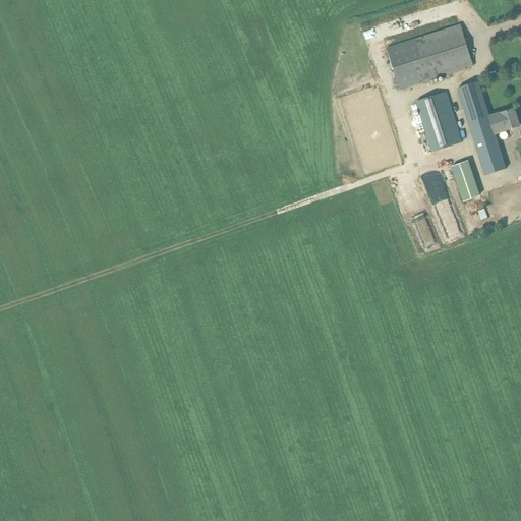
[(400,90),(464,69),(473,66),(460,24),(387,48),(400,90)]
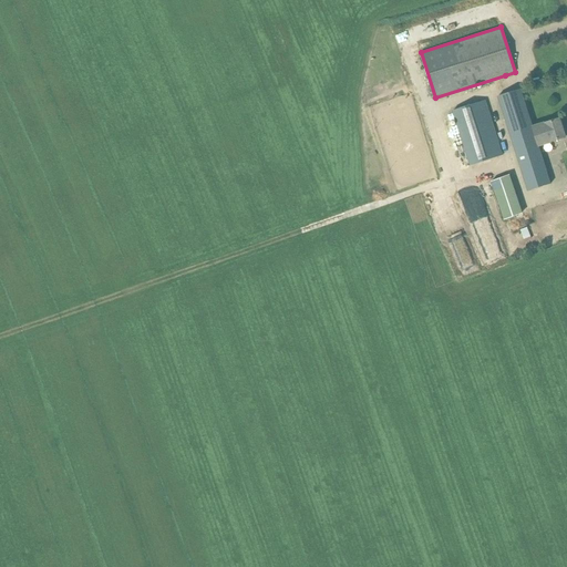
[(550,184),(538,146),(535,135),(543,133),(540,125),(533,127),(521,89),(498,96),(528,192),(550,184)]
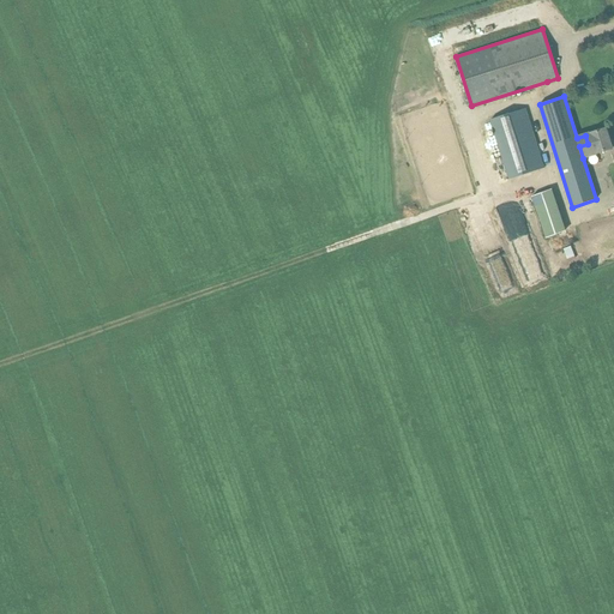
[(525,110),(491,121),(510,181),(545,169),(525,110)]
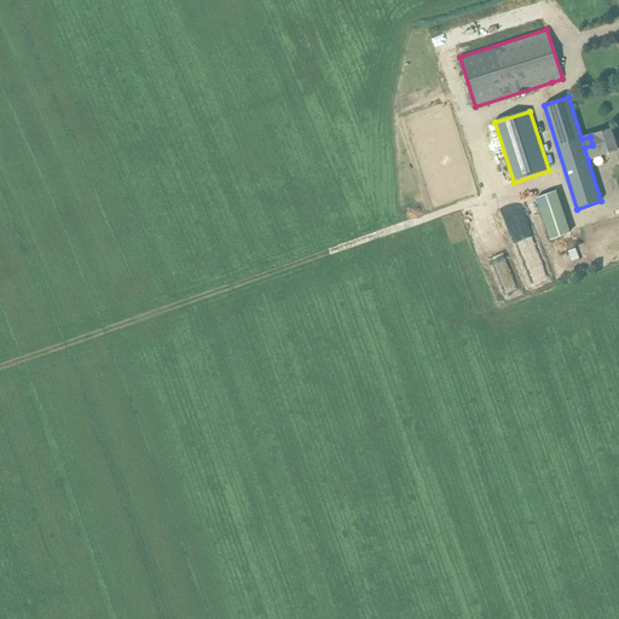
[(617,150),(611,129),(590,137),(593,145),(584,148),(588,160),(617,150)]
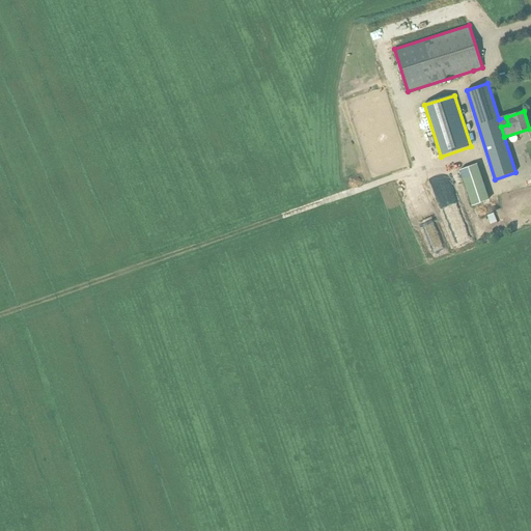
[(477,164),(459,170),(472,205),(490,200),(477,164)]
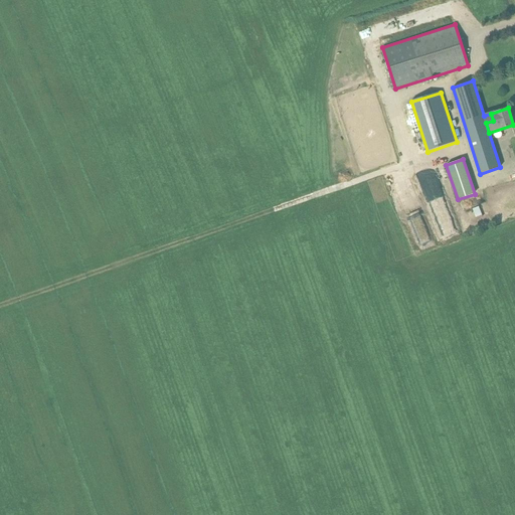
[(481,206),(474,209),(477,217),(484,215),(481,206)]
